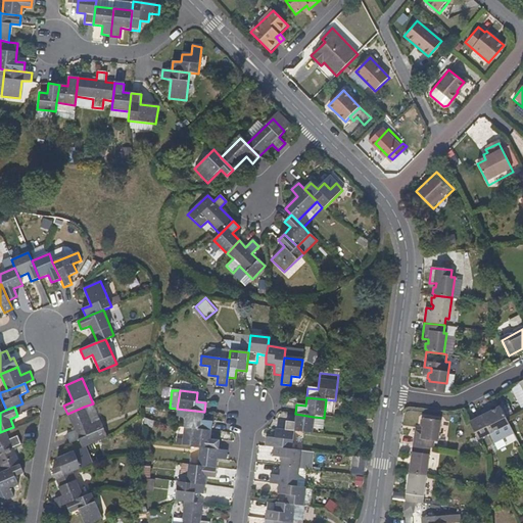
[(95,431),(103,428),(100,420),(92,423),(84,407),(67,414),(75,430),(66,434),(70,442),(78,439),(82,447),(99,439),(95,431)]
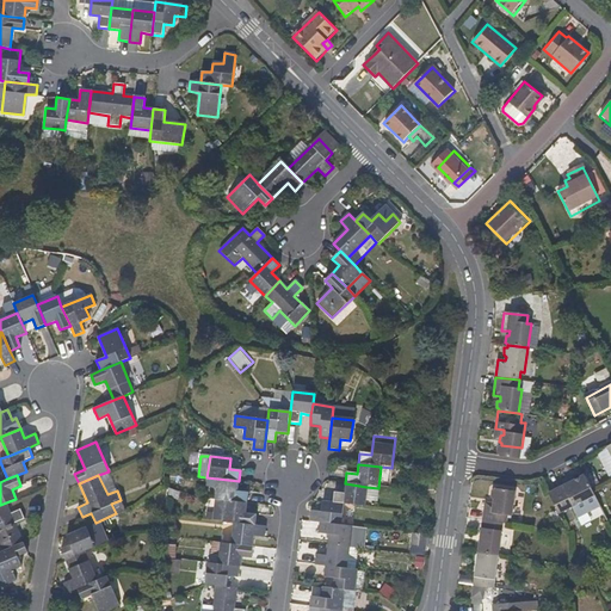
[(586,513),(602,506),(586,475),(549,494),(559,512),(579,501),(586,513)]
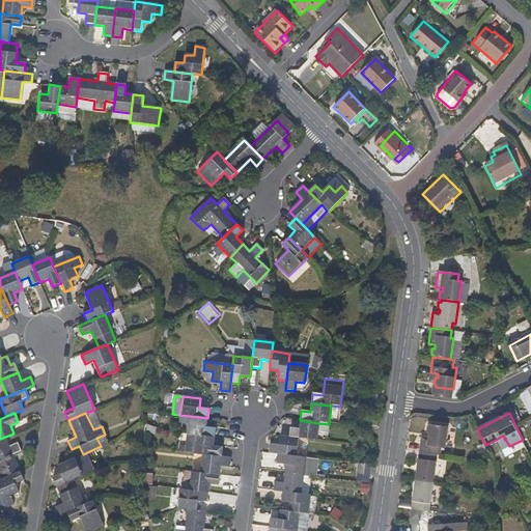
[(215,438),(216,428),(206,427),(207,418),(189,416),(187,435),(196,436),(215,438)]
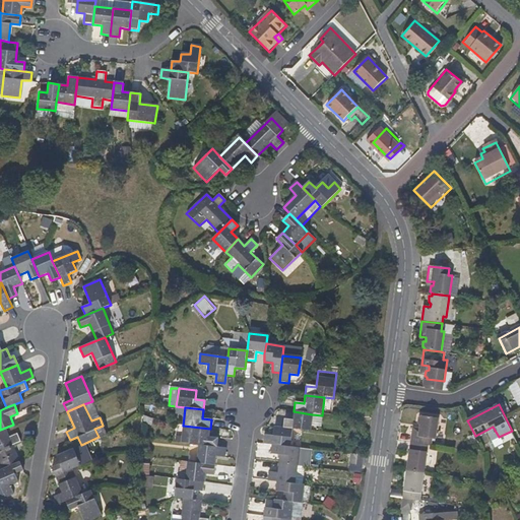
[(310,432),(312,414),(294,411),(293,420),(283,419),(282,429),(291,430),(310,432)]
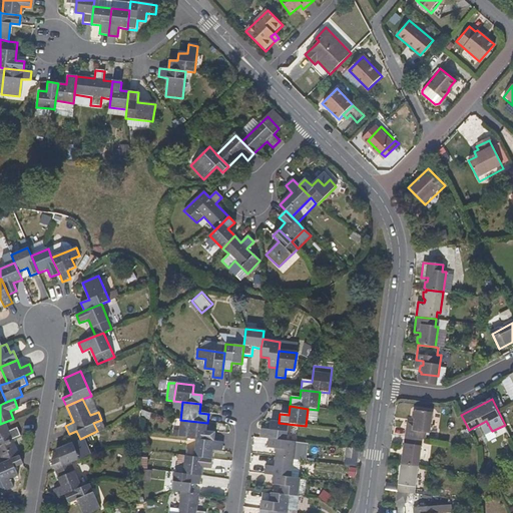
[(429,432),(432,412),(415,410),(413,412),(412,417),(414,419),(414,422),(407,421),(405,436),(412,437),(422,439),(425,439),(426,431),(429,432)]
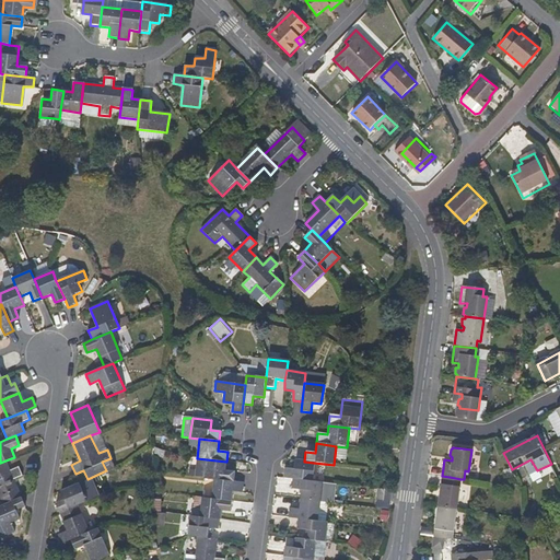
[(225,473),(226,462),(207,459),(205,476),(203,479),(213,480),(233,482),(234,474),(225,473)]
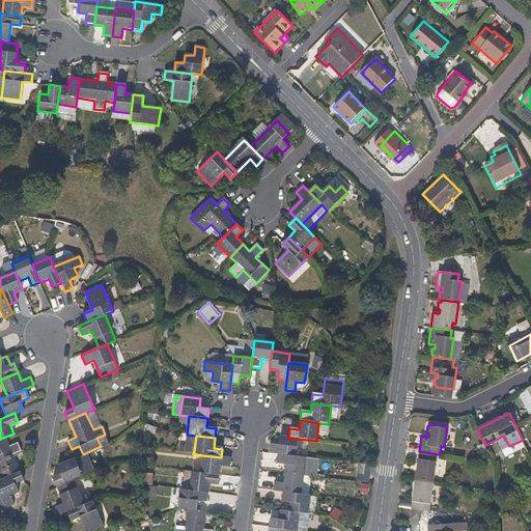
[(20,471),(12,454),(21,450),(18,442),(8,446),(5,437),(0,439),(0,472),(2,479),(20,471)]
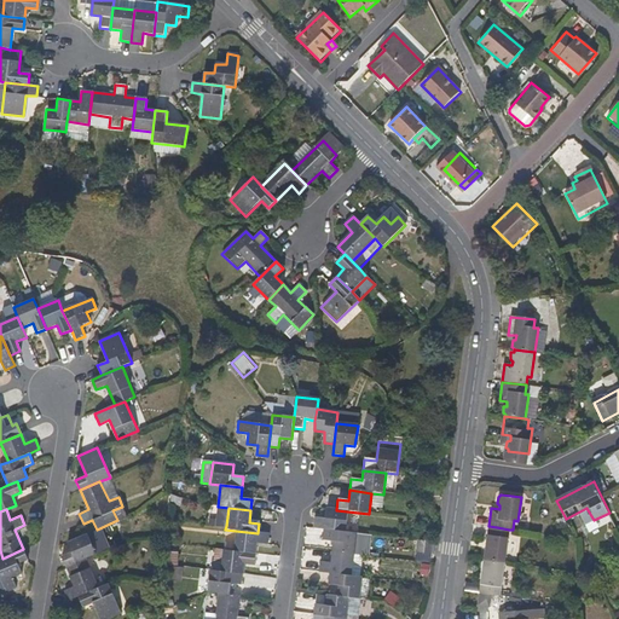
[(345,533),(347,512),(336,510),(327,509),(325,520),(314,519),(313,530),(324,531),(345,534),(345,533)]
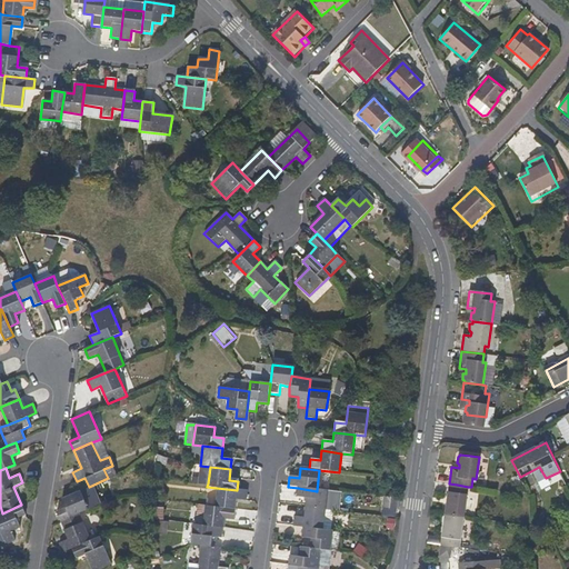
[(463,518),(468,487),(457,485),(449,483),(446,516),(463,518)]
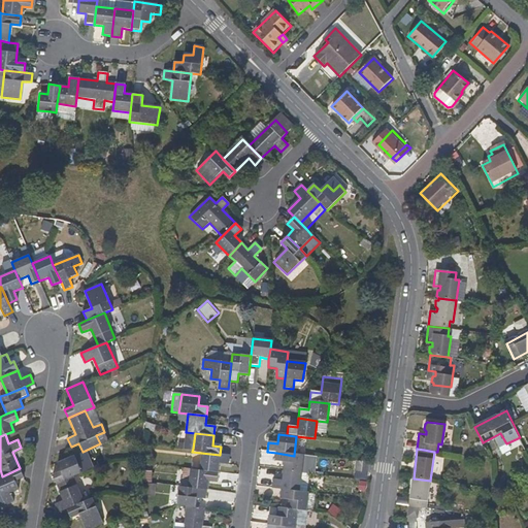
[(228,465),(229,456),(220,455),(201,453),(199,470),(218,473),(219,464),(228,465)]
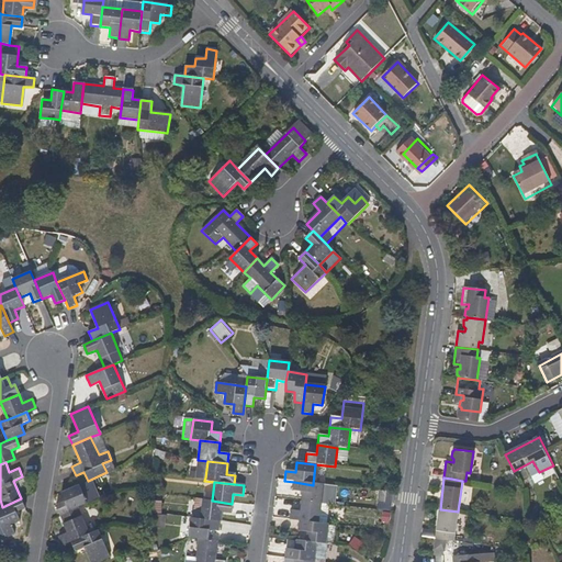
[(321,505),(323,485),(313,484),(313,485),(294,482),(293,492),(302,493),(301,503),(321,505)]
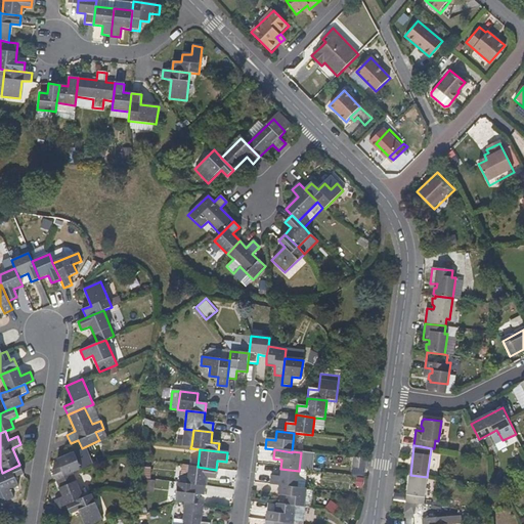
[(81,468),(74,451),(56,459),(60,467),(51,471),(55,479),(73,472),(81,468)]
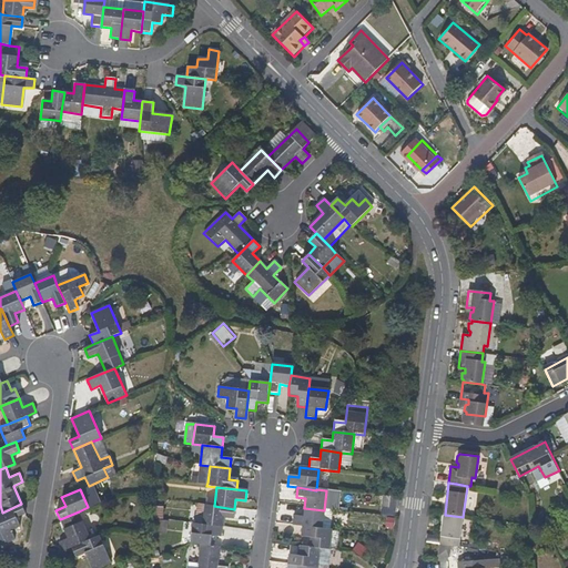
[(0,529),(3,538),(6,543),(14,539),(11,530),(20,526),(16,517),(24,513),(21,504),(2,513),(0,513),(0,529)]
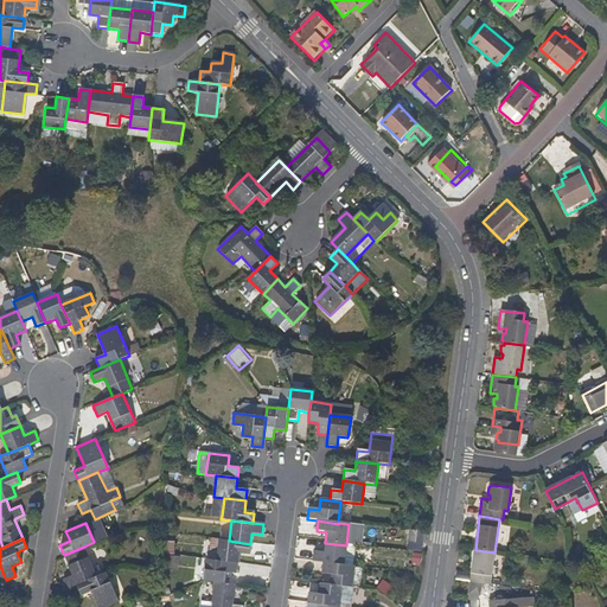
[(249,554),(250,544),(229,541),(222,541),(219,541),(217,561),(237,563),(238,554),(249,554)]
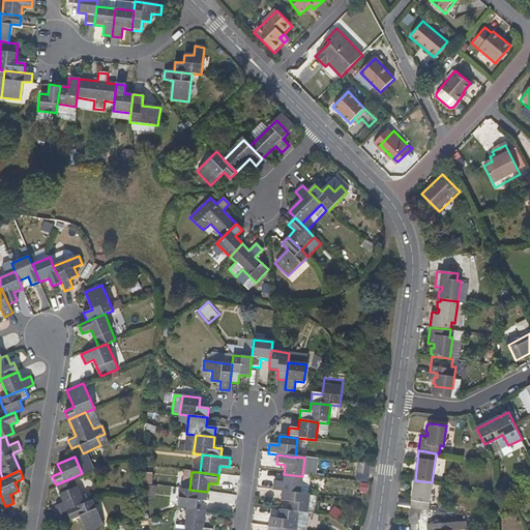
[(300,494),(302,476),(284,474),(283,482),(274,481),(273,491),(282,492),(300,494)]
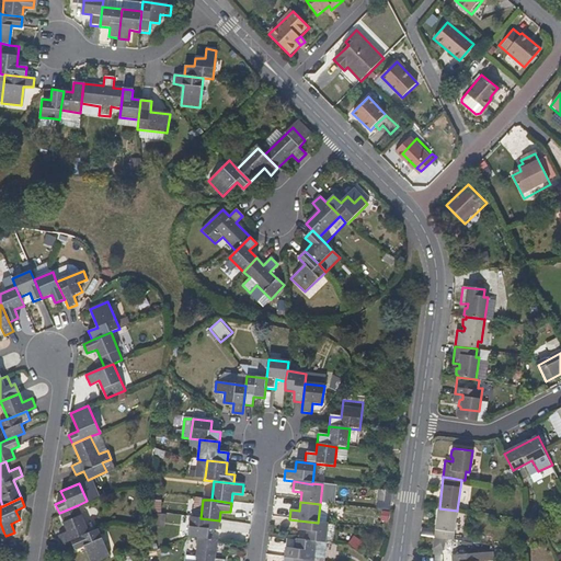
[(325,524),(328,505),(320,504),(318,523),(325,524)]
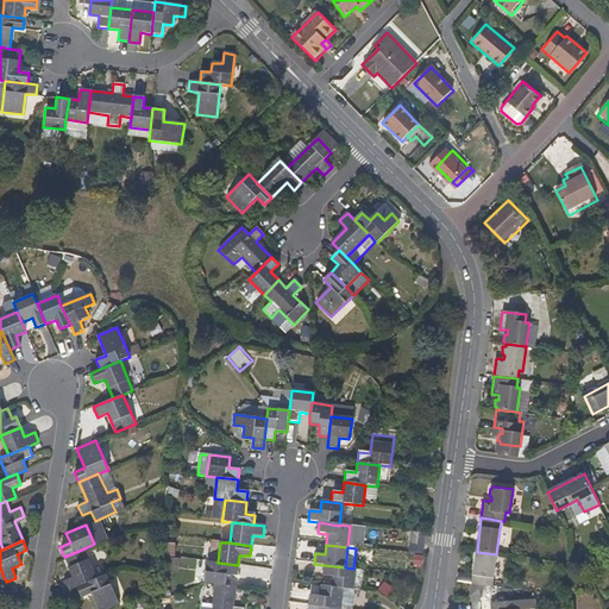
[(96,577),(85,548),(64,557),(73,576),(63,581),(68,590),(77,586),(96,577)]
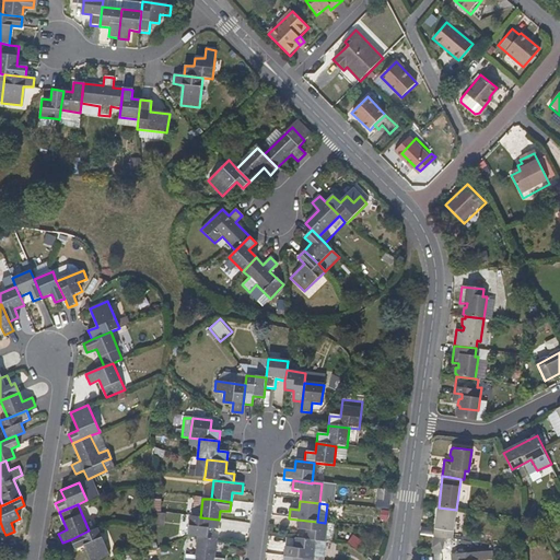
[(452,539),(456,510),(439,508),(434,537),(445,538),(452,539)]
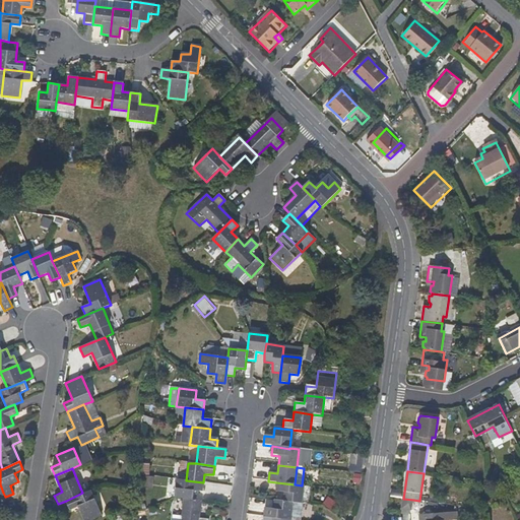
[(203,492),(203,482),(186,480),(177,479),(175,498),(183,499),(193,500),(194,491),(203,492)]
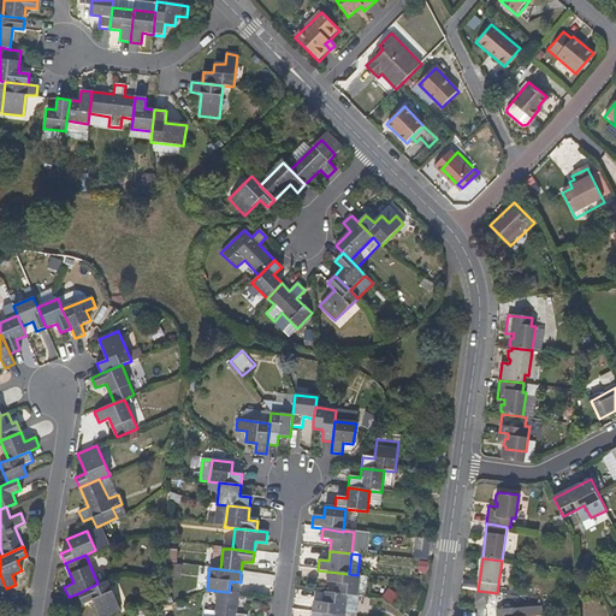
[(357,597),(360,575),(357,575),(349,574),(327,572),(326,582),(337,584),(336,594),(347,596),(357,597)]
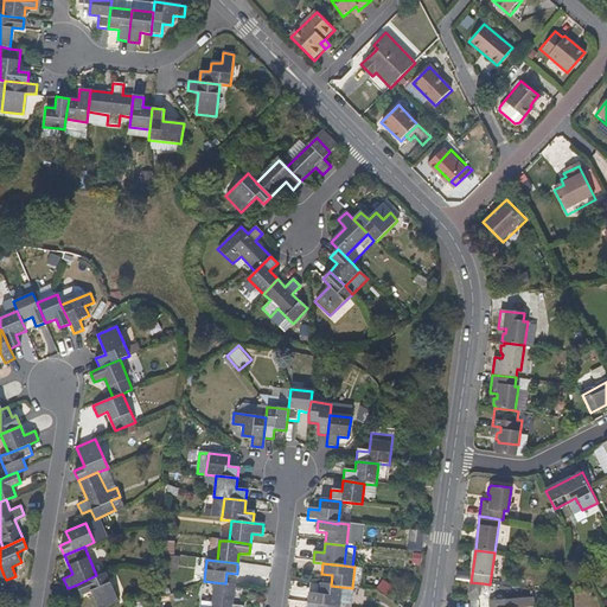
[(360,589),(363,568),(355,567),(352,588),(360,589)]
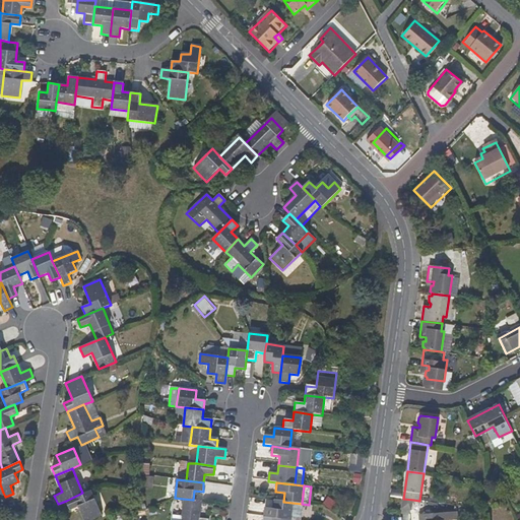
[(89,519),(102,515),(90,490),(82,493),(66,501),(69,509),(77,506),(83,519),(89,519)]
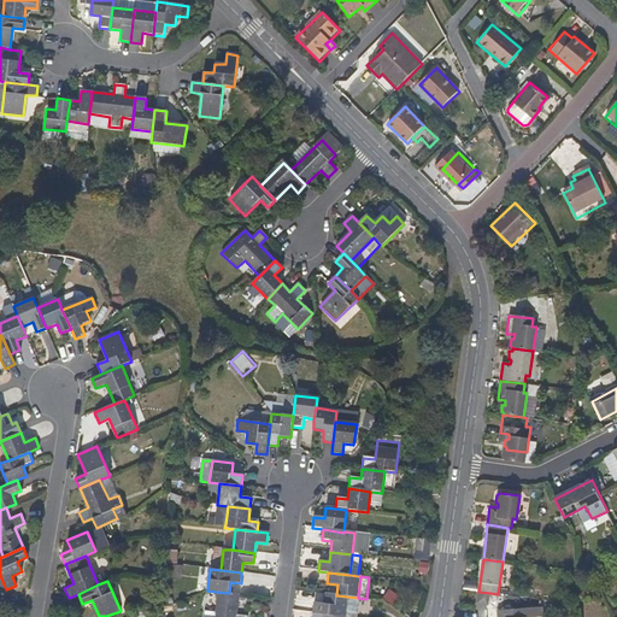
[(229,593),(217,592),(215,613),(205,612),(204,616),(246,616),(247,616),(236,616),(239,594),(229,593)]
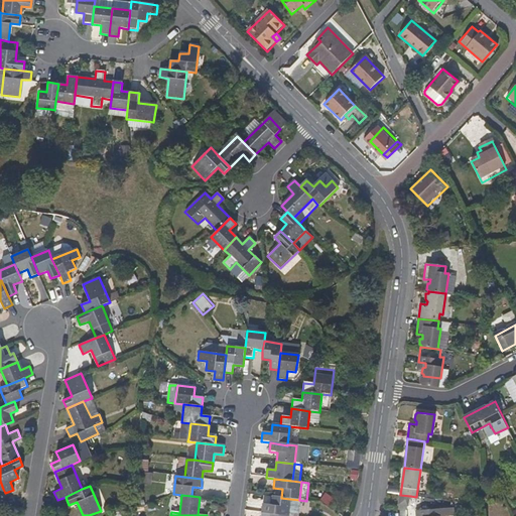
[(408,506),(410,496),(400,495),(399,505),(406,506),(408,506)]
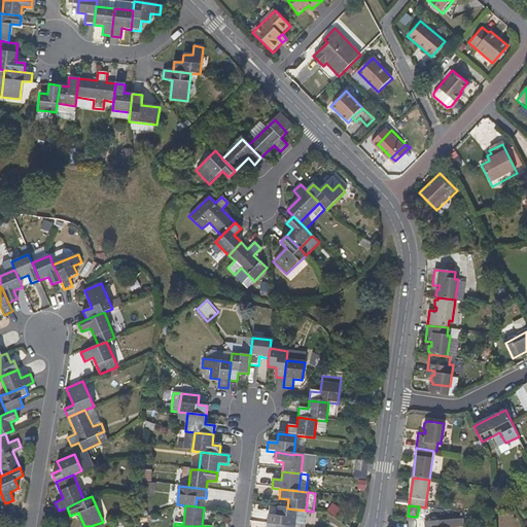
[(292,526),(293,526),(296,510),(287,508),(278,507),(277,517),(268,516),(268,524),(292,526)]
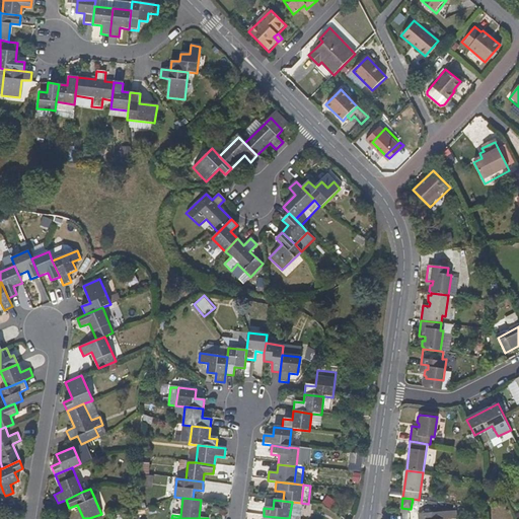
[(452,518),(457,518),(456,510),(418,513),(418,518),(452,518)]
